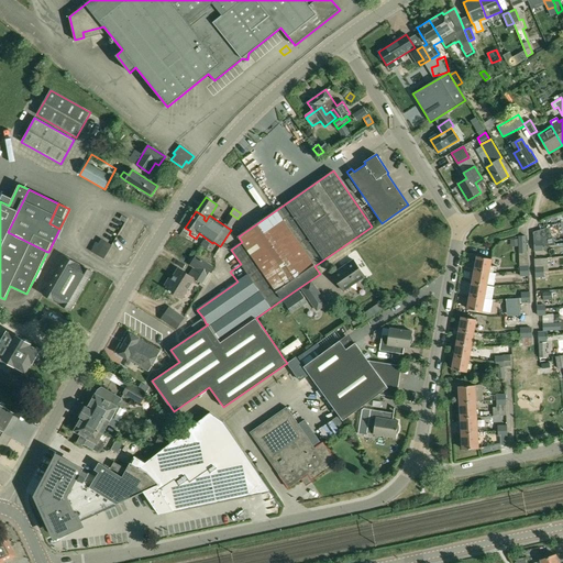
[(224,223),(232,228),(238,219),(230,213),(224,223)]
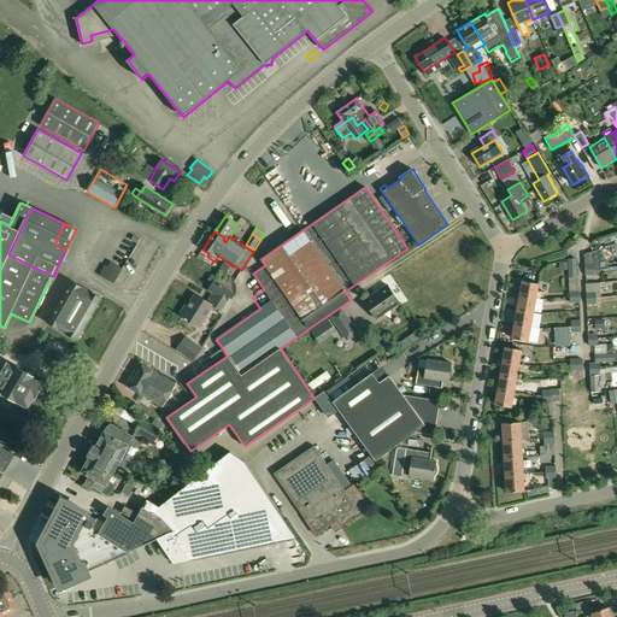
[(601,251),(585,256),(585,265),(594,264),(594,269),(607,268),(601,251)]
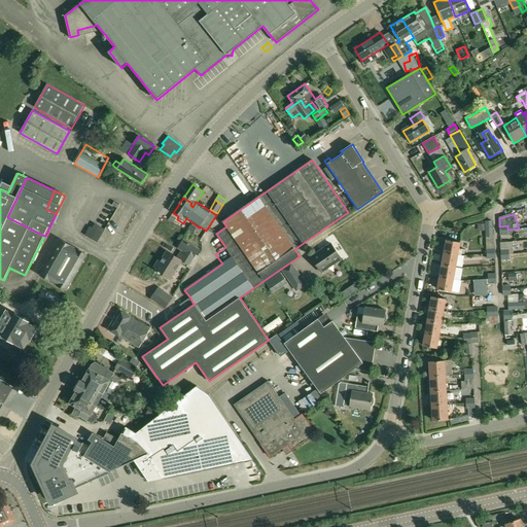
[(197,227),(191,224),(187,230),(192,233),(197,227)]
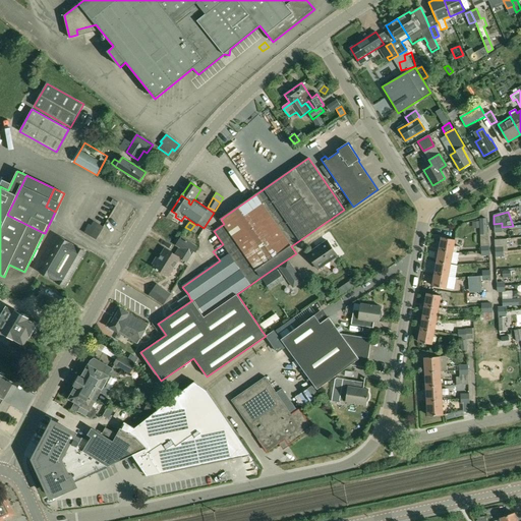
[(84,232),(96,239),(101,231),(93,226),(90,224),(84,232)]
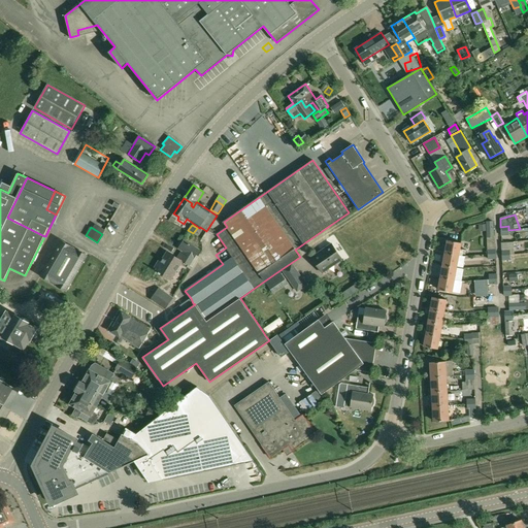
[(182,251),(177,257),(183,261),(182,261),(189,266),(199,250),(184,239),(178,249),(182,251)]
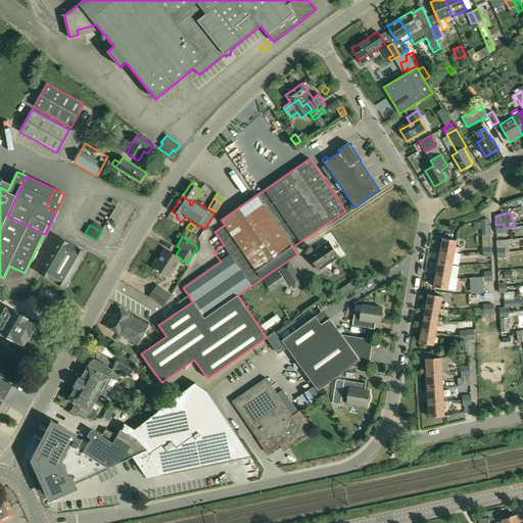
[(40,274),(65,288),(86,253),(60,238),(40,274)]
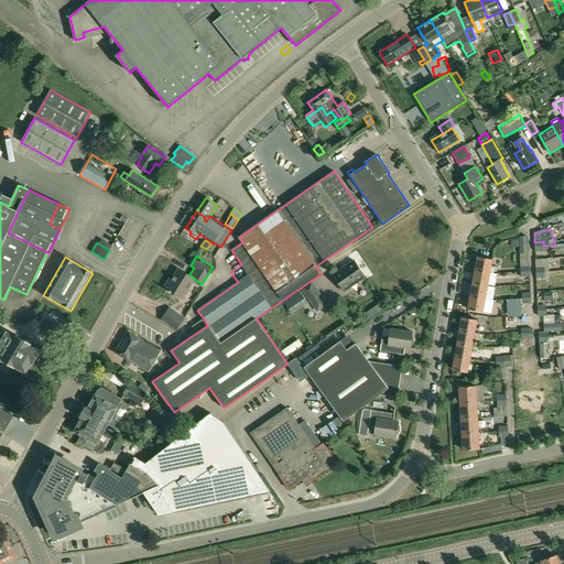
[(478,257),(476,270),(490,272),(492,259),(478,257)]
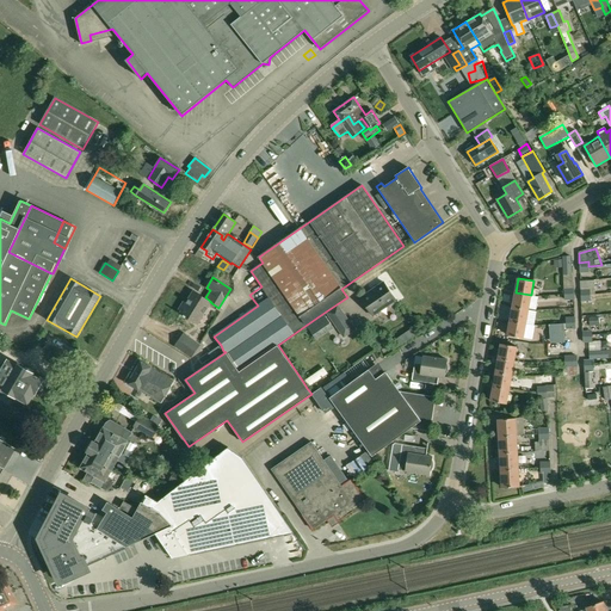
[(362,297),(374,315),(395,301),(383,283),(362,297)]
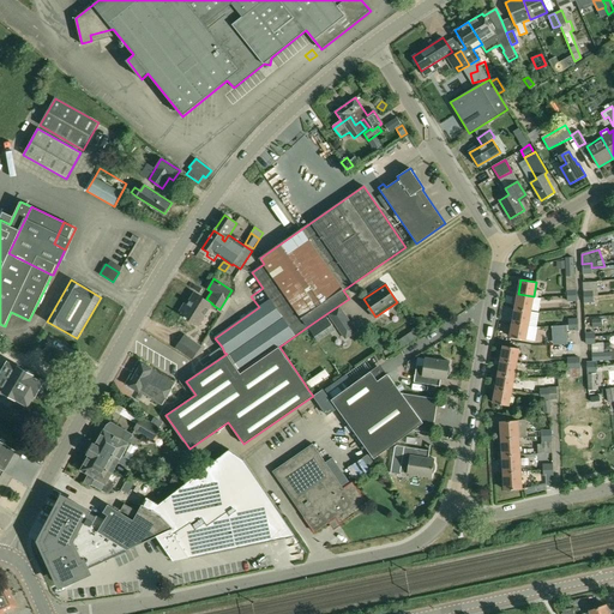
[(212,304),(206,299),(194,292),(187,304),(185,302),(180,311),(182,312),(180,314),(198,325),(211,304),(212,304)]
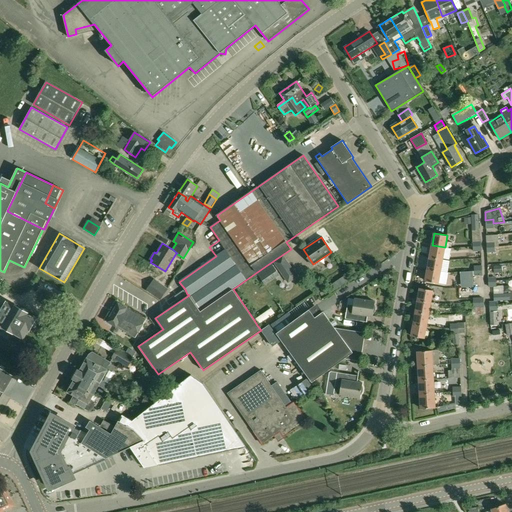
[(432,245),(429,257),(443,259),(445,247),(432,245)]
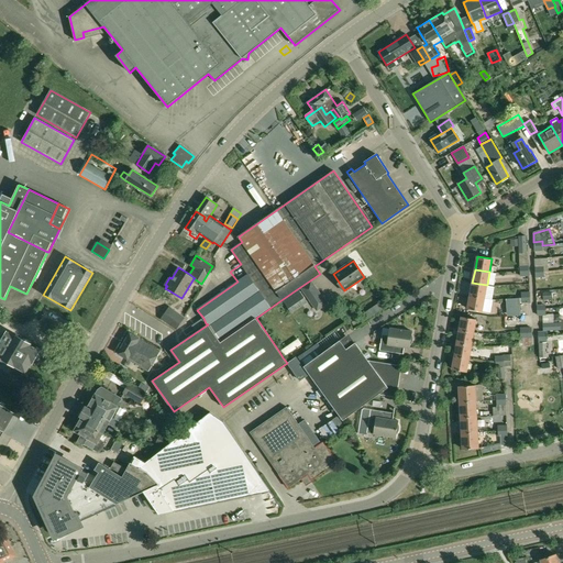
[(310,280),(300,287),(317,311),(327,304),(310,280)]
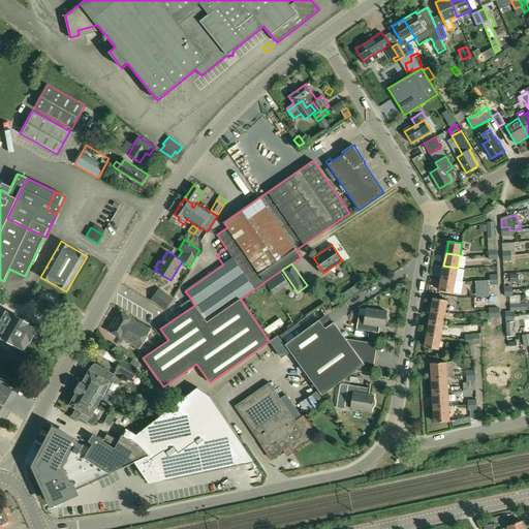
[(443,266),(441,278),(455,280),(458,268),(443,266)]
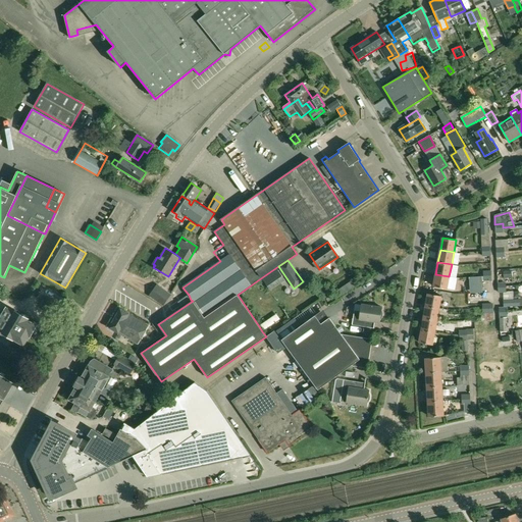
[(275,268),(262,277),(270,290),(283,280),(275,268)]
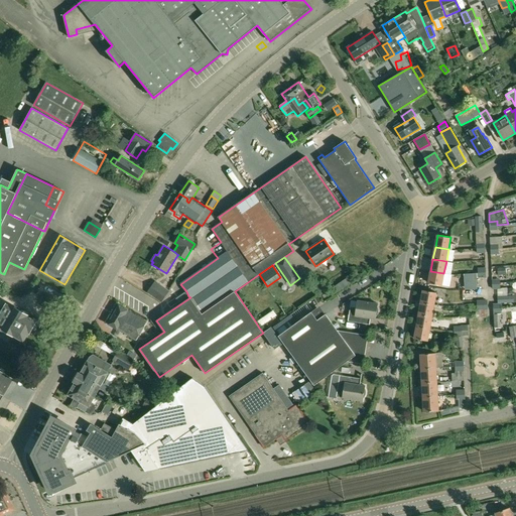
[(443,273),(430,271),(428,283),(441,285),(443,273)]
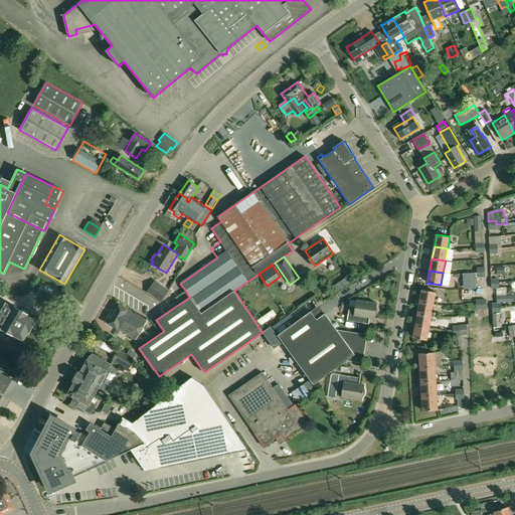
[(464,274),(464,284),(476,284),(476,273),(464,274)]
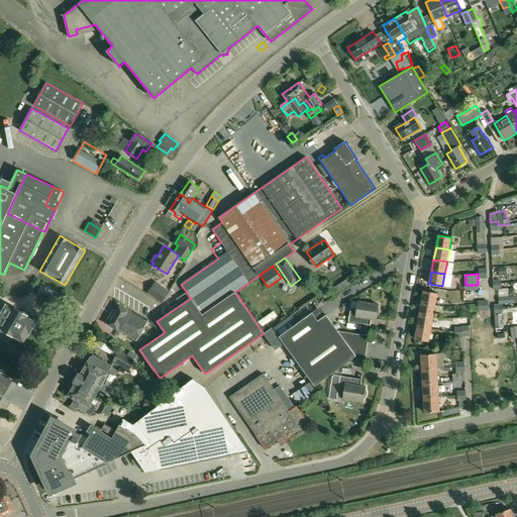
[(348,278),(331,289),(335,295),(352,283),(348,278)]
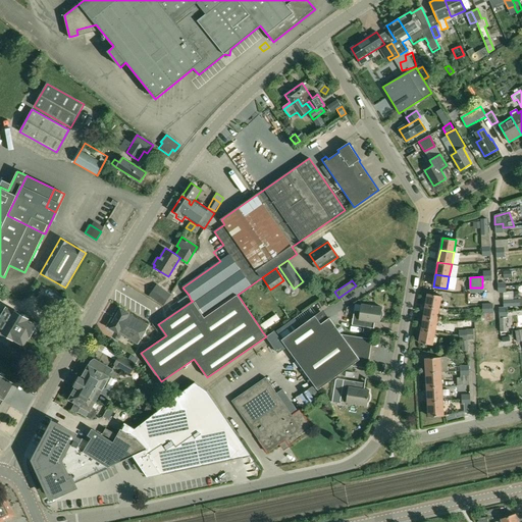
[(149,296),(163,306),(171,294),(157,283),(149,296)]
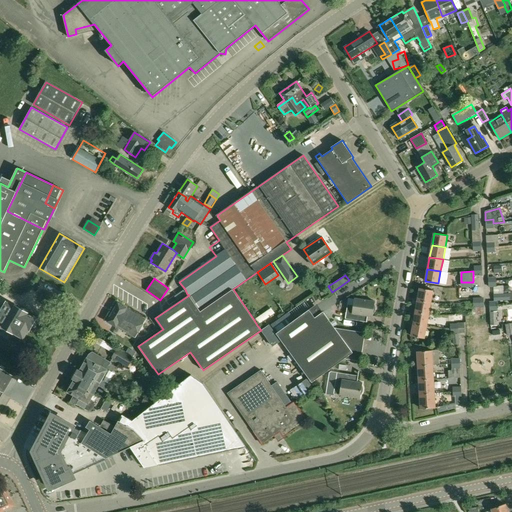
[(420,288),(418,300),(431,302),(433,290),(420,288)]
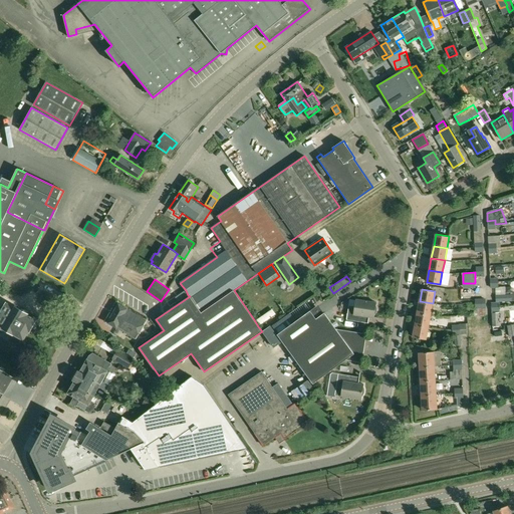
[(176,297),(178,301),(188,295),(186,290),(176,297)]
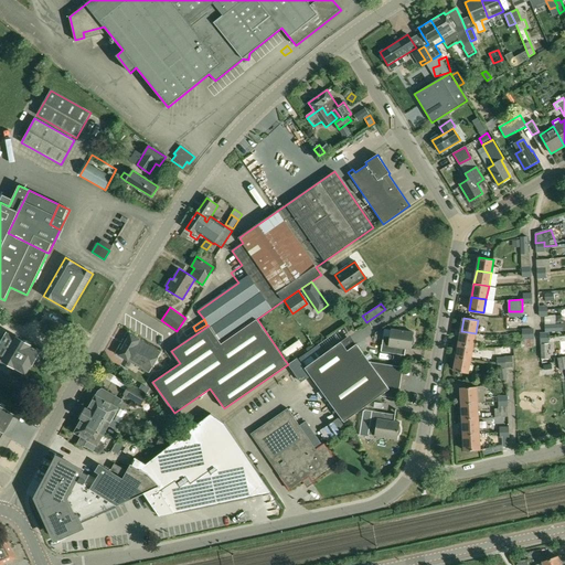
[(381,352),(394,354),(395,347),(412,350),(412,347),(413,345),(414,343),(414,341),(414,340),(414,338),(414,336),(414,333),(391,329),(390,337),(383,336),(381,352)]
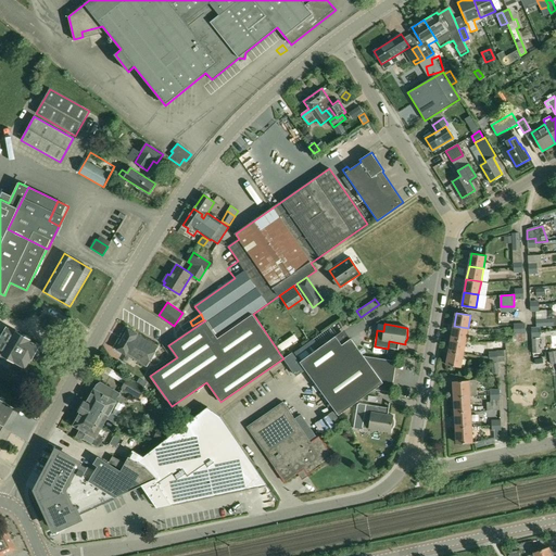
[(454,326),(451,339),(466,341),(468,328),(454,326)]
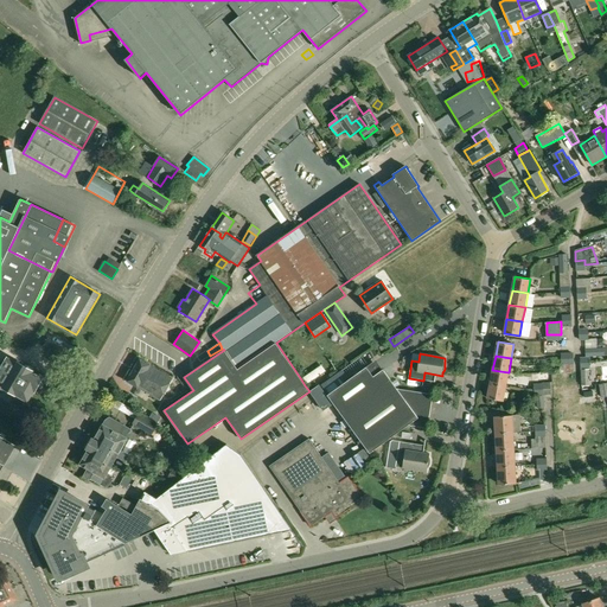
[(5,363),(0,370),(0,384),(4,388),(2,388),(16,395),(27,402),(34,391),(36,390),(40,393),(44,393),(48,385),(46,382),(43,379),(43,378),(32,372),(33,371),(32,371),(34,366),(30,364),(27,368),(18,362),(17,363),(7,358),(5,363)]
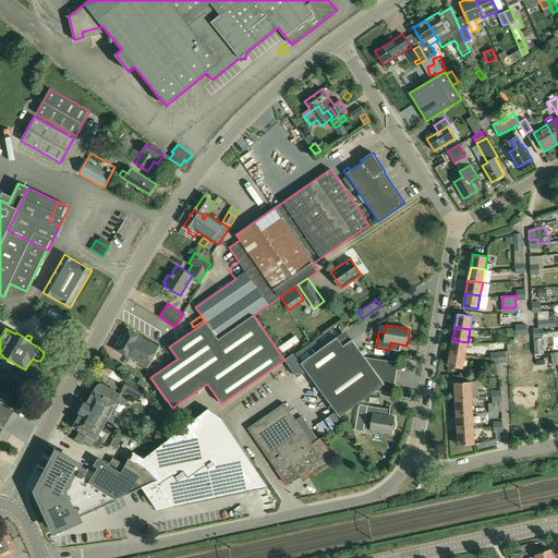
[(117,350),(147,367),(159,348),(129,329),(117,350)]
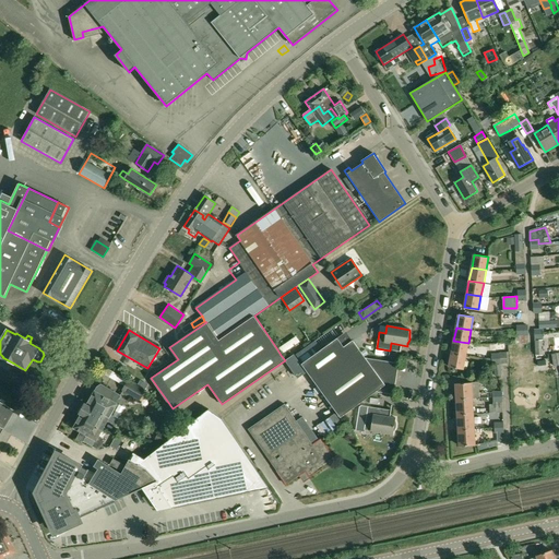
[(301,365),(314,382),(359,349),(353,341),(344,347),(337,339),(301,365)]
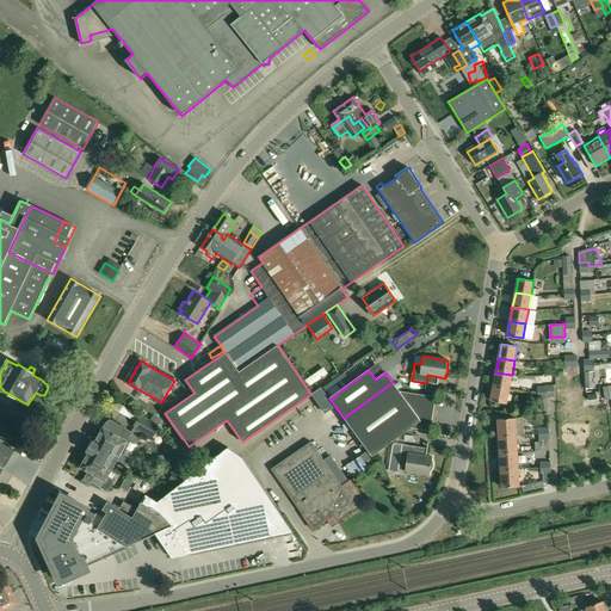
[(495,372),(493,387),(508,389),(512,375),(495,372)]
